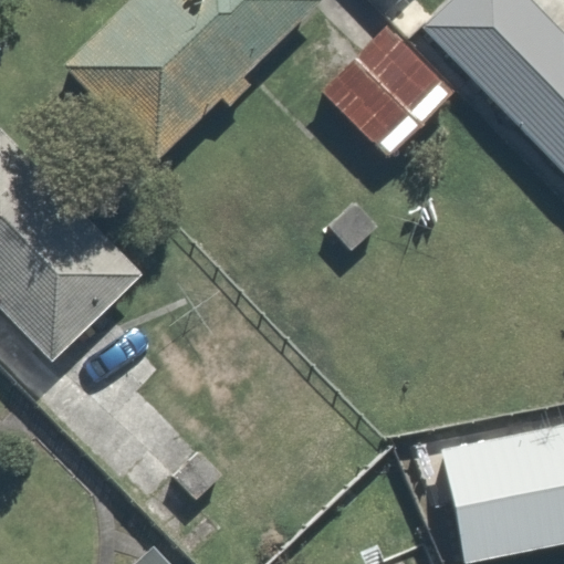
[(323,0),(126,0),(61,65),(155,160),(220,97),(230,106),(251,85),(243,77),(323,0)]
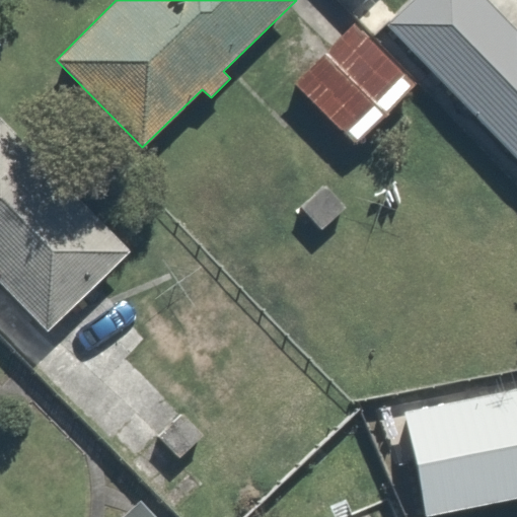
[(516,29),(487,0),(413,0),(387,24),(516,157),(516,29)]
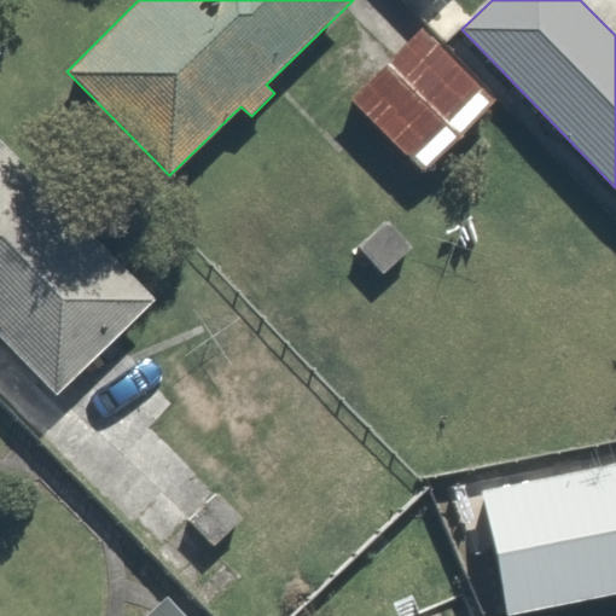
[(422,29),(350,100),(424,173),(495,102),(422,29)]
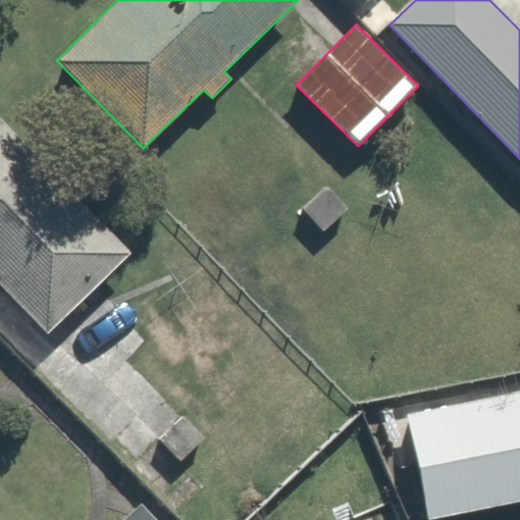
[(0,117),(0,284),(48,334),(132,254),(0,117)]
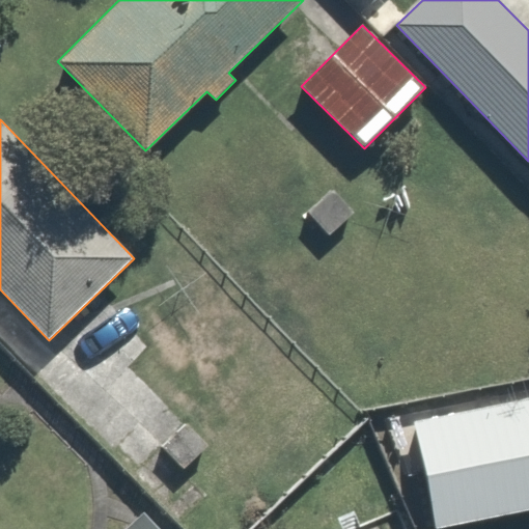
[(528,397),(413,421),(435,528),(440,528),(528,509),(528,397)]
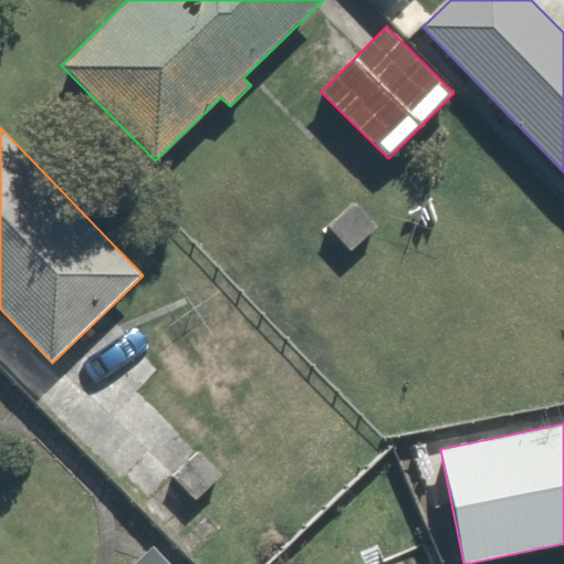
All buildings are outlined.
